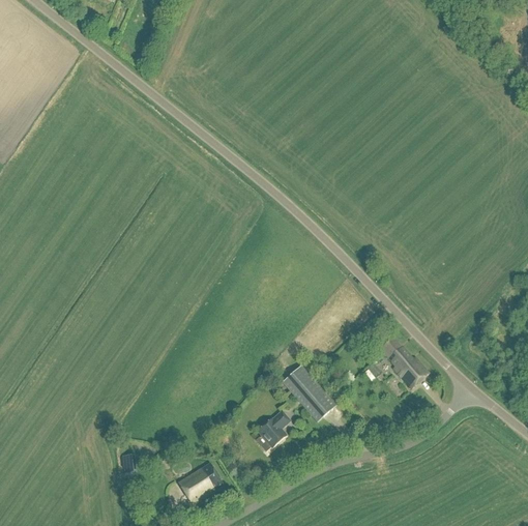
[(410,387),(428,371),(413,355),(411,357),(392,335),(379,348),(396,367),(393,369),(410,387)]
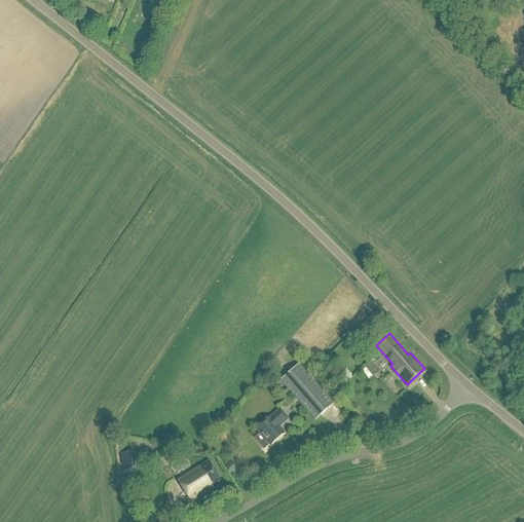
[(278,378),(313,418),(332,402),(298,362),(278,378)]
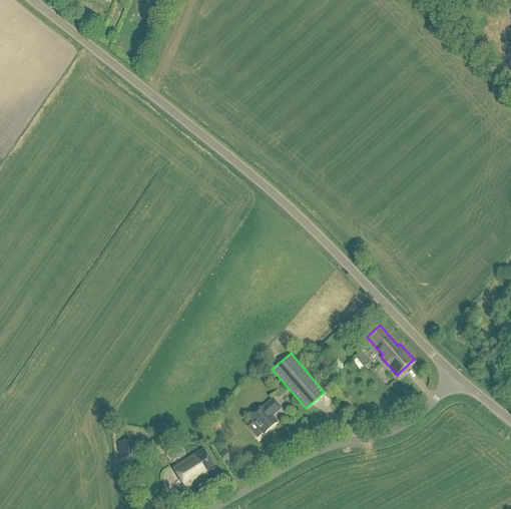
[(374,365),(365,353),(360,358),(370,369),(374,365)]
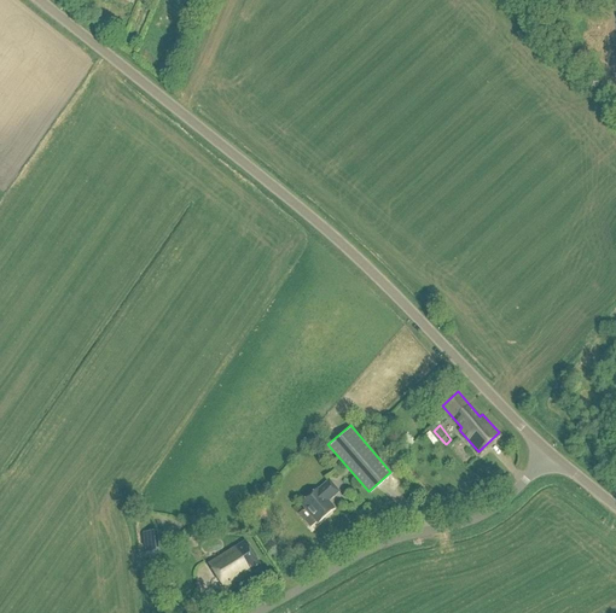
[(493,453),(499,445),(493,439),(486,447),(493,453)]
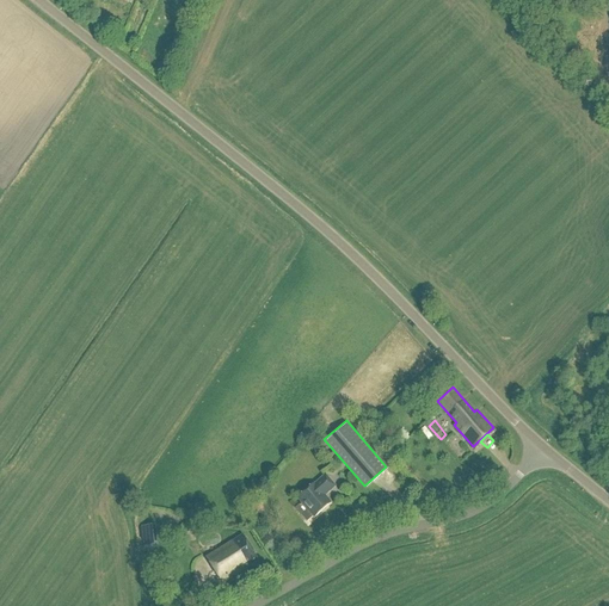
[(294,505),(306,518),(312,513),(312,514),(313,514),(319,509),(330,500),(324,493),(333,483),(324,471),(313,481),(312,481),(311,482),(296,495),(300,500),(294,505)]
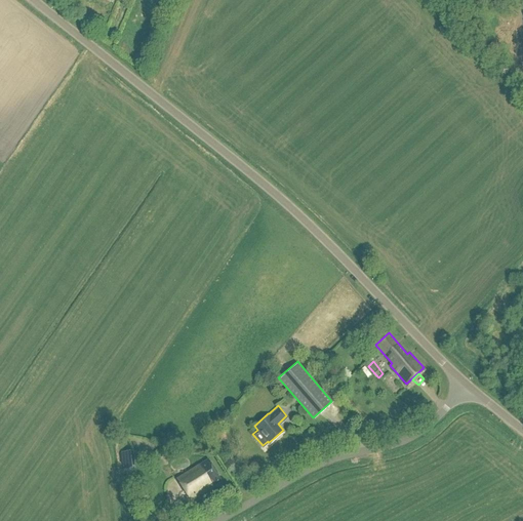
[(175,477),(189,498),(220,479),(207,457),(175,477)]
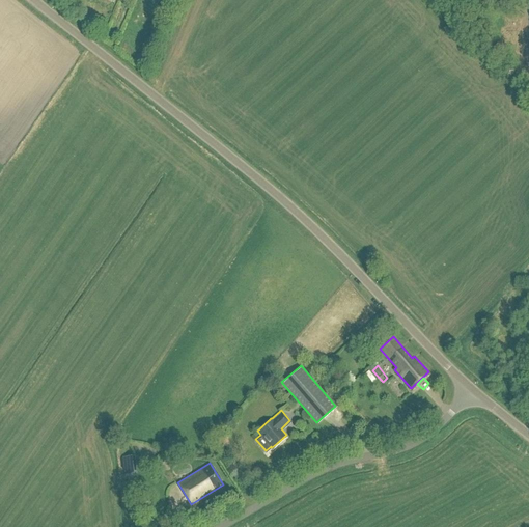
[(178,504),(174,514),(184,519),(188,509),(178,504)]
